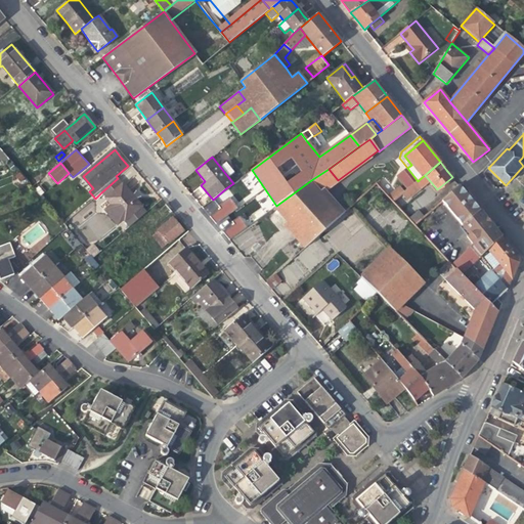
[(220,167),(228,177),(234,172),(226,163),(220,167)]
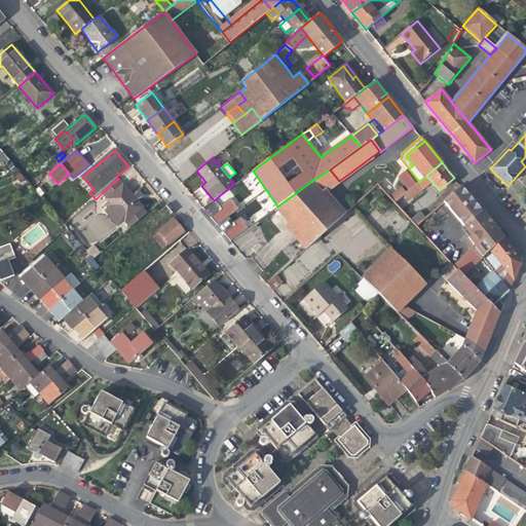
[(419,182),(409,168),(399,177),(409,190),(419,182)]
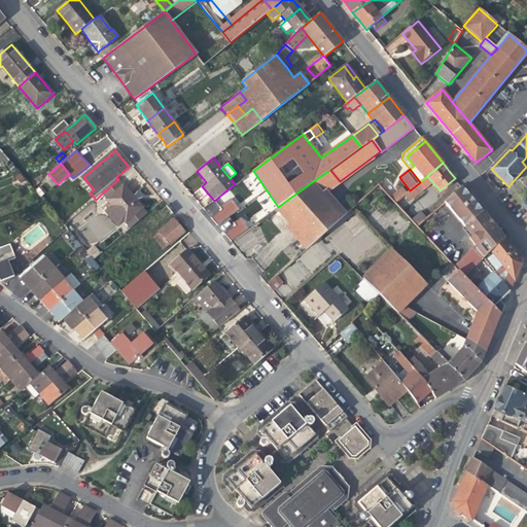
[(342,183),(340,181),(330,170),(313,181),(325,196),(342,183)]
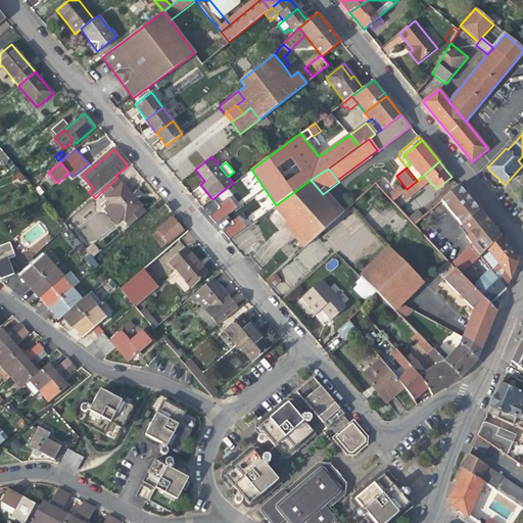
[(93,188),(83,176),(69,187),(86,205),(95,198),(89,191),(93,188)]
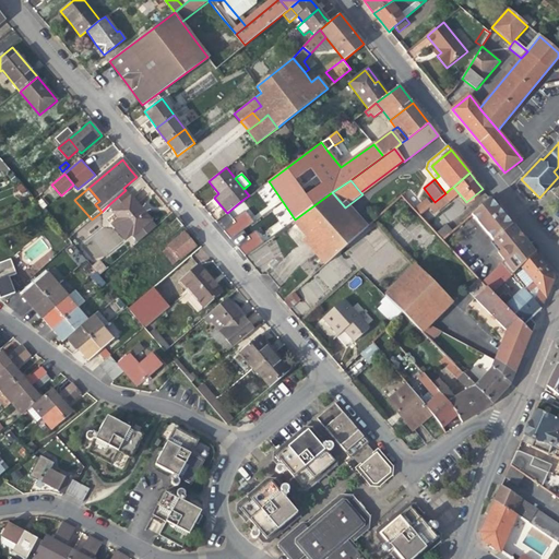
[(132,234),(151,218),(142,207),(131,195),(131,197),(126,190),(108,205),(119,218),(114,223),(127,238),(132,234)]
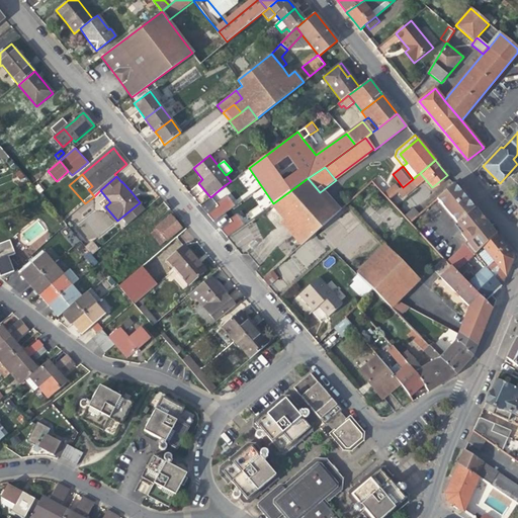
[(420,184),(415,177),(413,179),(403,187),(400,189),(397,192),(403,198),(407,195),(404,191),(408,187),(409,189),(414,186),(415,188),(420,184)]
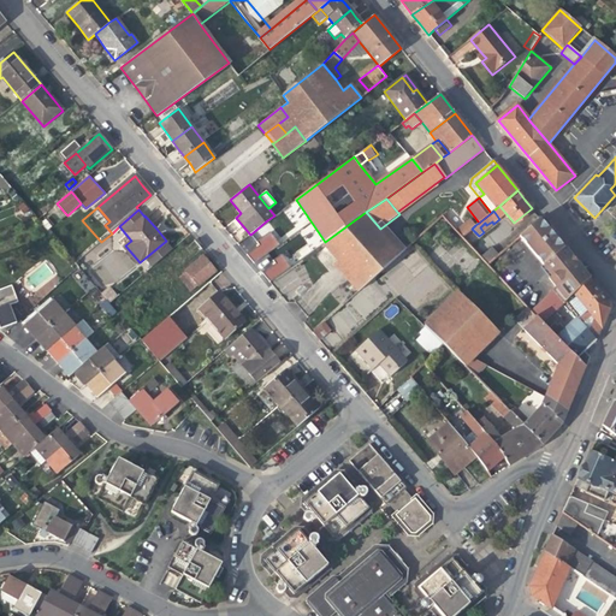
[(403,252),(380,229),(366,212),(325,242),(323,243),(362,288),(403,252)]
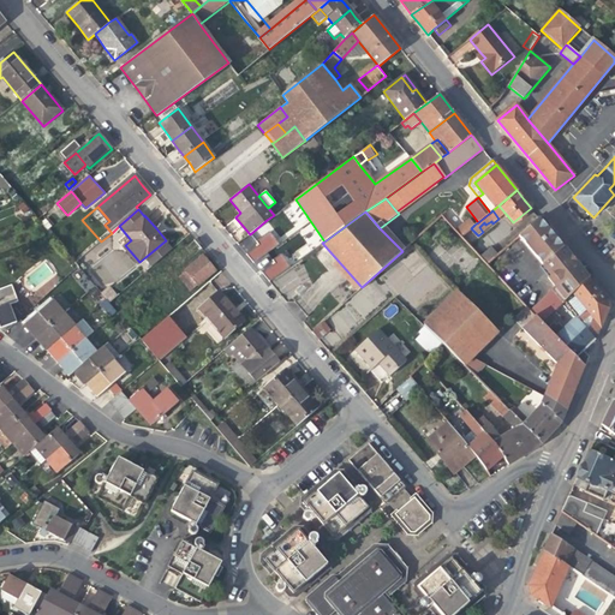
[(461,237),(471,228),(475,225),(470,219),(455,230),(461,237)]
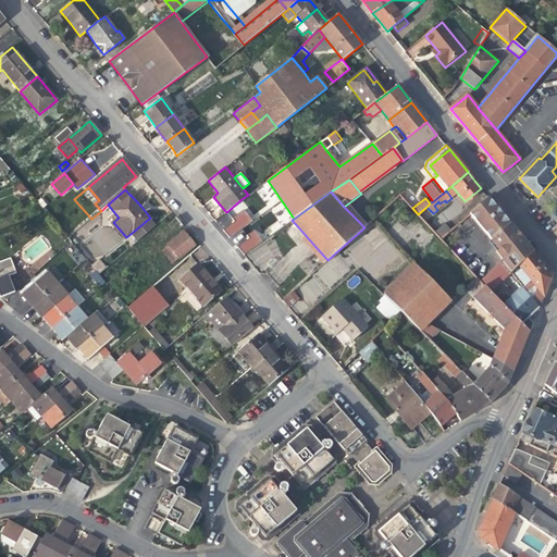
[(493,203),(487,198),(470,214),(491,237),(494,236),(503,246),(498,249),(506,257),(504,258),(514,269),(534,251),(520,234),(515,227),(497,209),(493,203)]
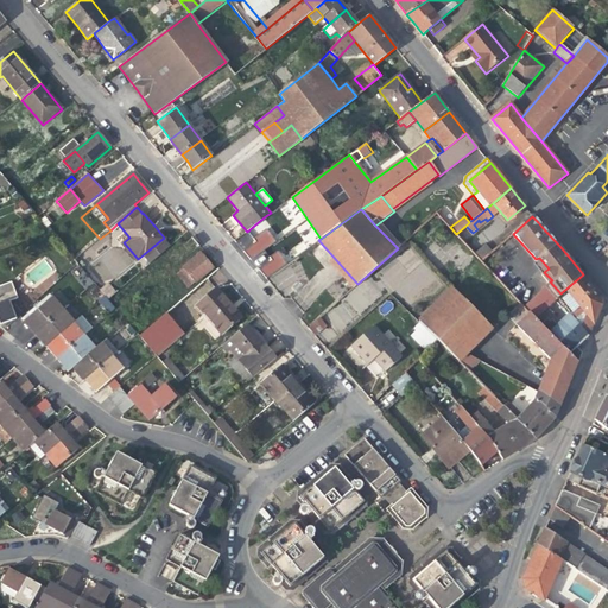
[(461,241),(472,235),(467,227),(457,233),(461,241)]
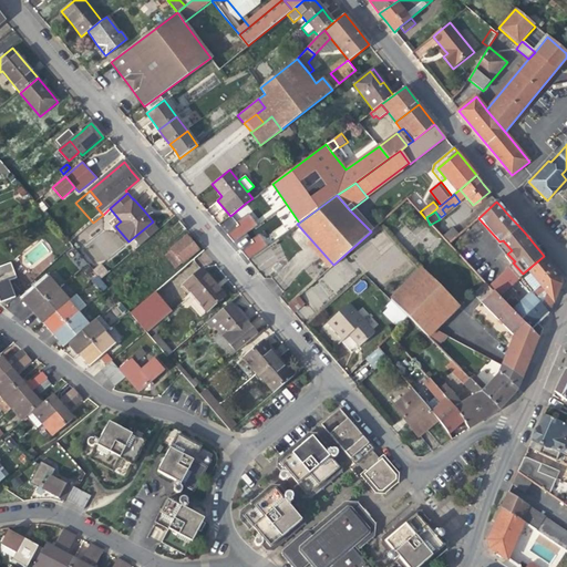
[(251,213),(226,230),(234,241),(259,225),(251,213)]
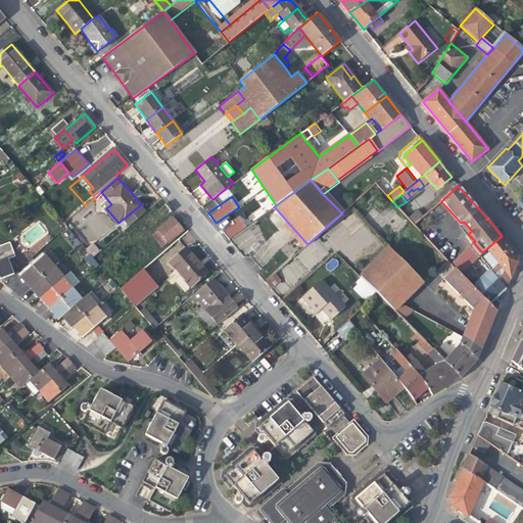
[(210,200),(205,207),(212,212),(217,205),(210,200)]
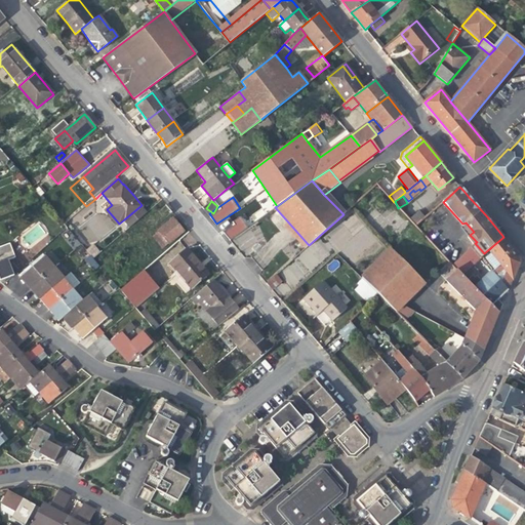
[(142,205),(124,219),(130,227),(148,212),(142,205)]
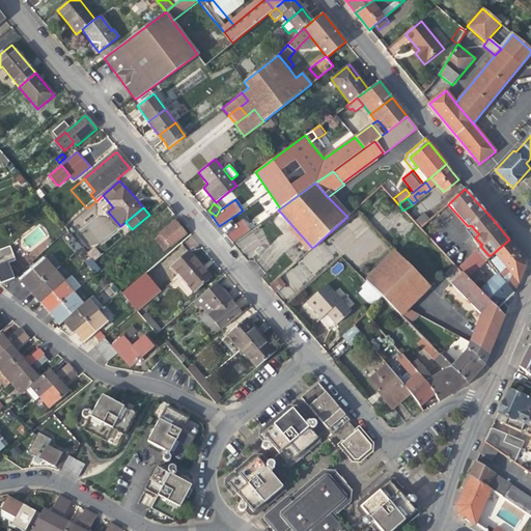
[(415,221),(420,228),(429,220),(424,214),(415,221)]
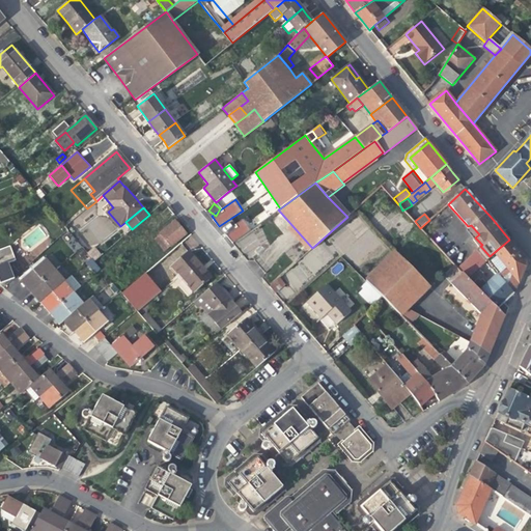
[(82,229),(95,246),(114,231),(102,215),(82,229)]
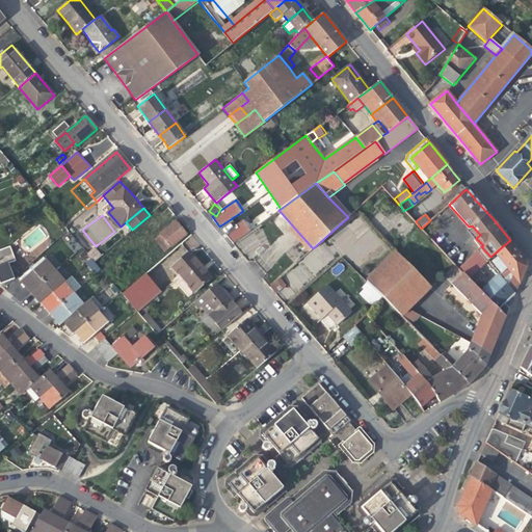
[(233,243),(251,229),(243,218),(224,233),(233,243)]
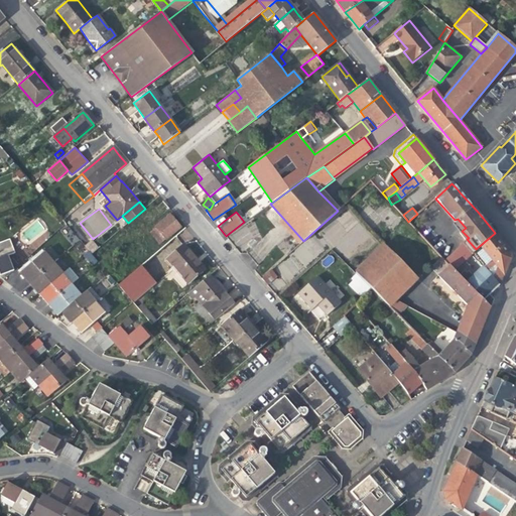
[(156,229),(165,240),(166,240),(181,228),(177,223),(174,220),(176,218),(172,213),(155,228),(156,229)]
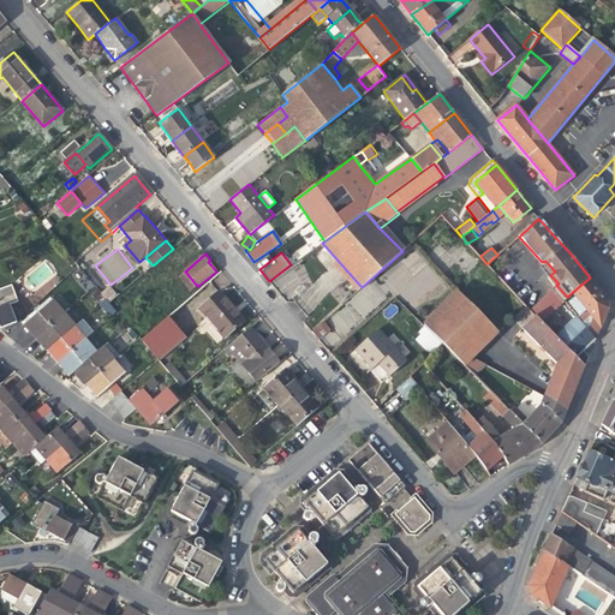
[(541,264),(550,275),(555,272),(545,261),(542,262),(541,264)]
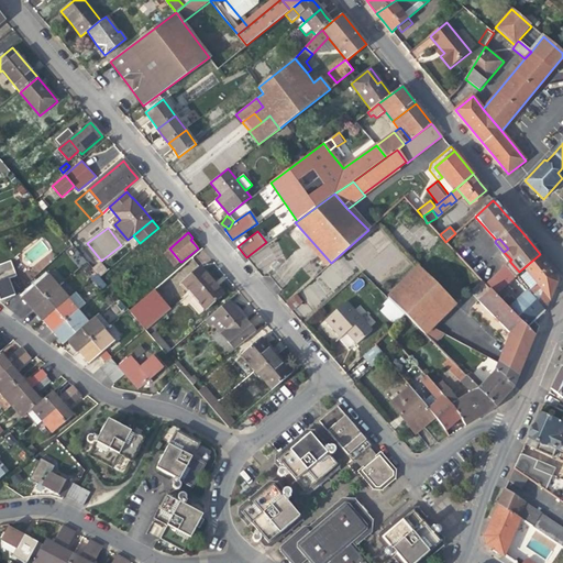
[(257,268),(284,257),(279,244),(252,254),(257,268)]
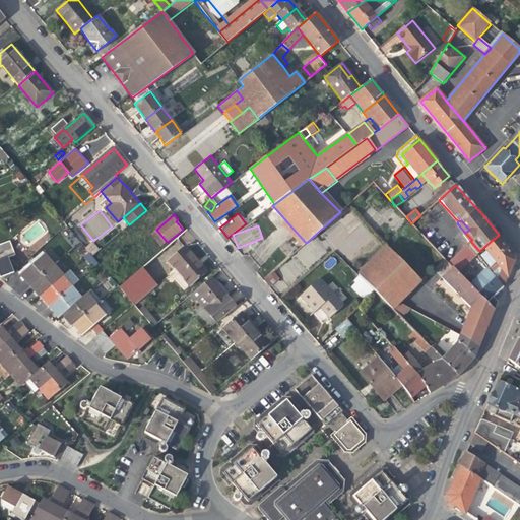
[(161,246),(167,242),(157,231),(152,236),(161,246)]
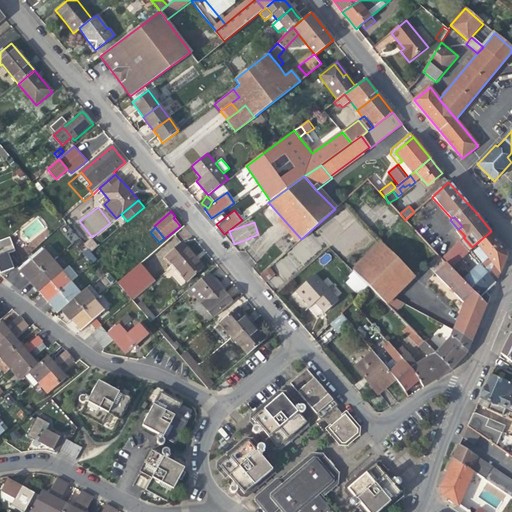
[(470,251),(480,262),(496,282),(506,256),(505,249),(498,239),(491,231),(472,247),(470,249),(470,251)]
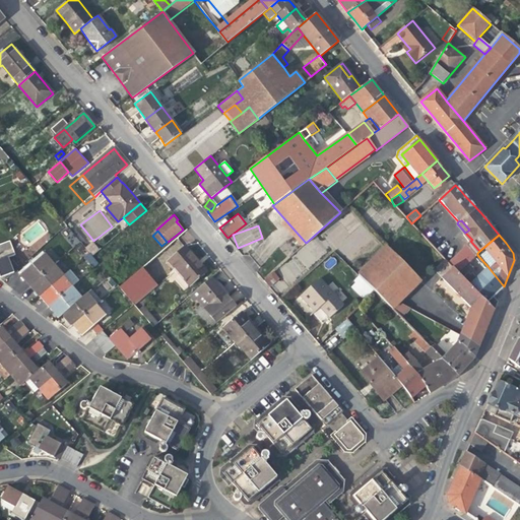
[(477,253),(479,251),(470,241),(468,243),(477,253)]
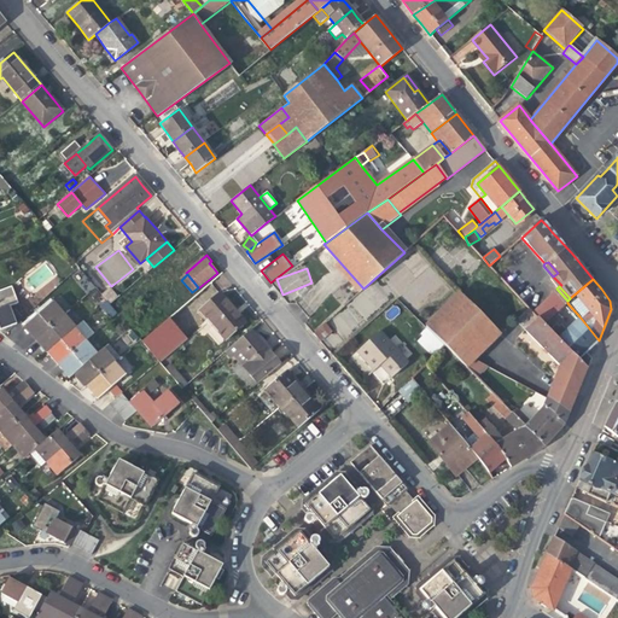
[(18,303),(15,292),(12,287),(0,291),(0,326),(1,330),(17,324),(11,307),(18,303)]
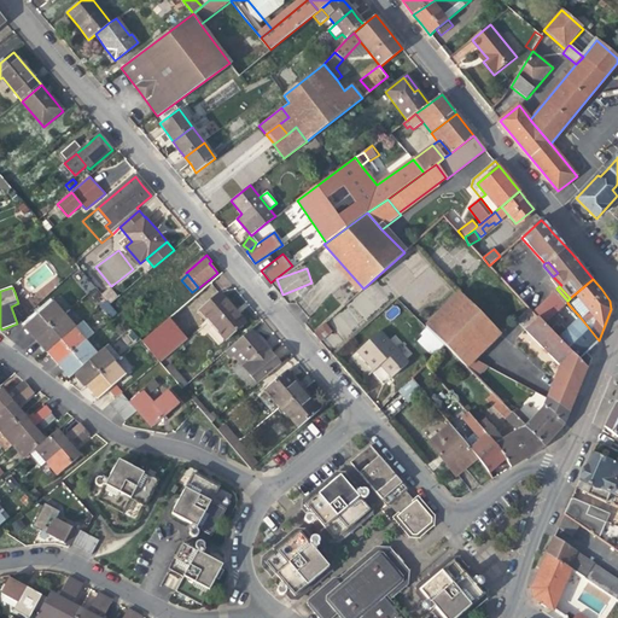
[(101,296),(110,305),(118,298),(110,289),(101,296)]
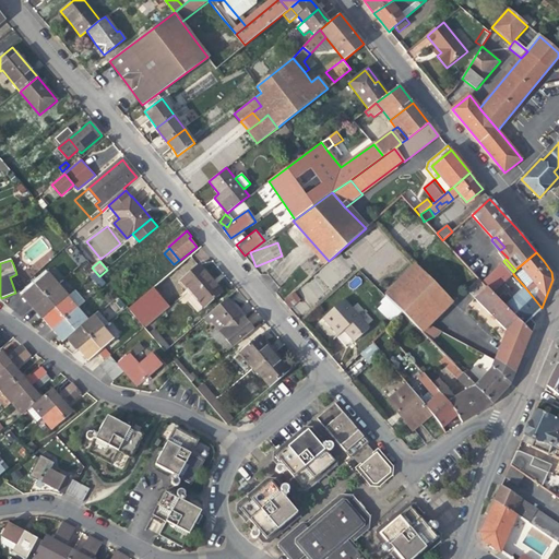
[(15,263),(13,264),(16,274),(22,273),(20,265),(15,263)]
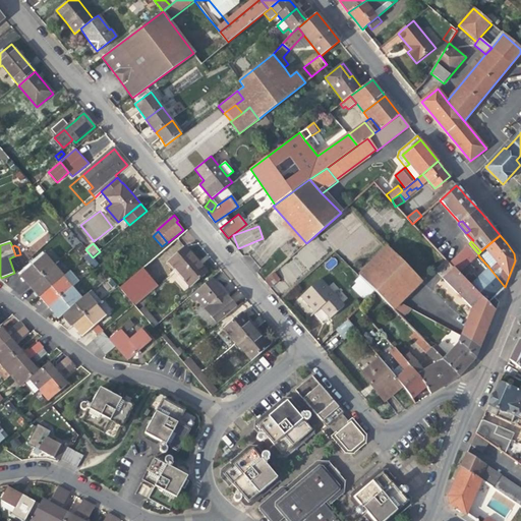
[(358,275),(363,280),(369,286),(374,291),(393,309),(398,305),(422,281),(387,246),(358,275)]
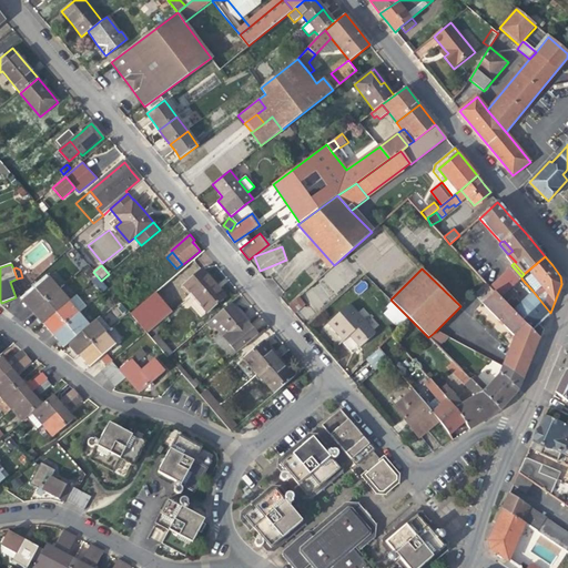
[(214,282),(203,270),(185,285),(209,312),(226,296),(214,282)]
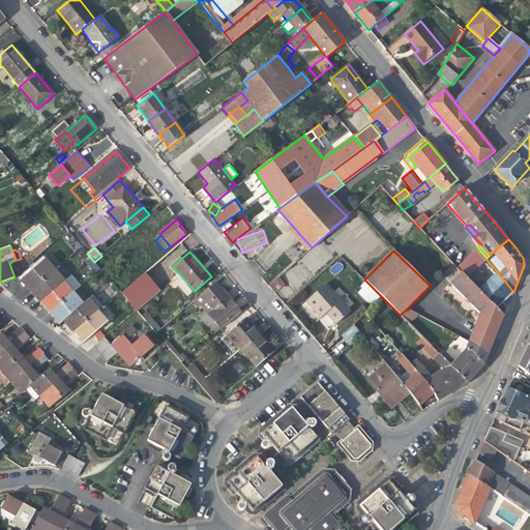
[(28,287),(31,291),(34,289),(56,270),(46,259),(22,280),(28,287)]
